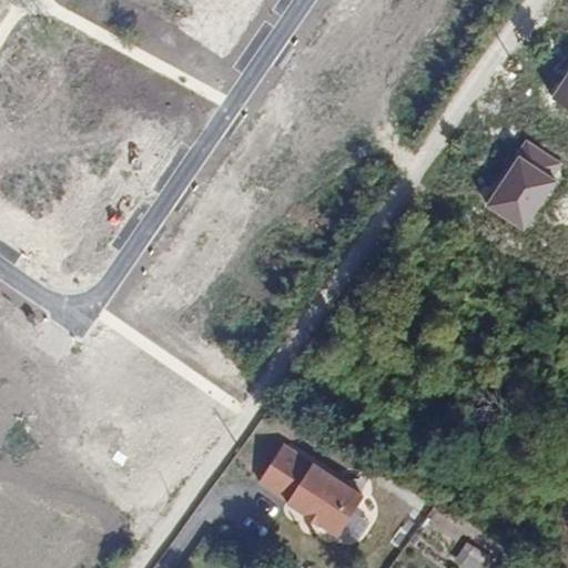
[(341,536),(366,497),(284,445),(261,482),(290,500),(288,504),(307,516),(306,518),(321,527),(322,525),(341,536)]
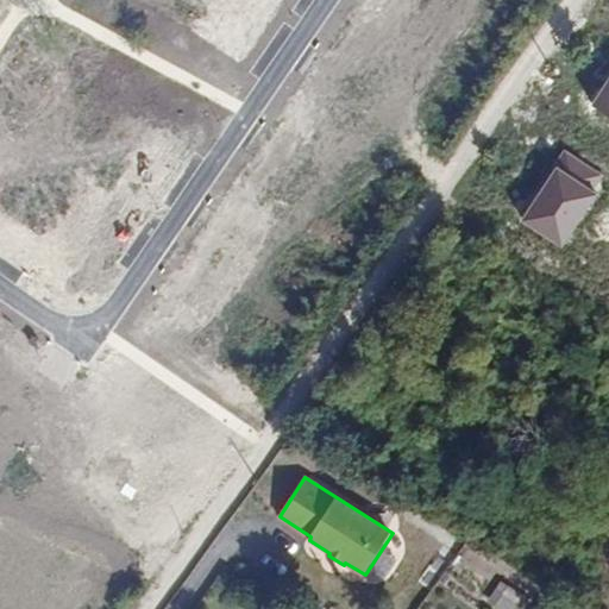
[(444,581),(475,598),(493,567),(463,550),(444,581)]
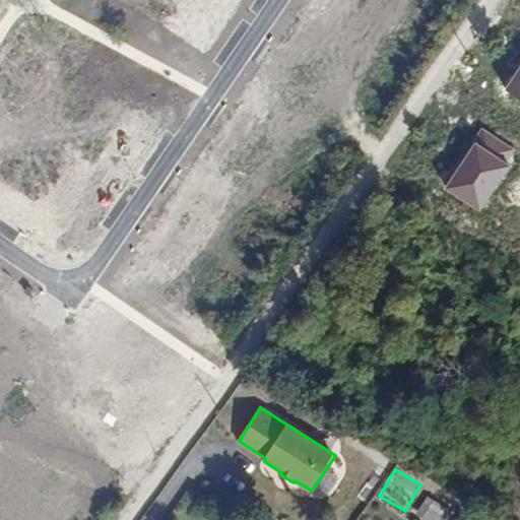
[(430,498),(418,515),(426,519),(449,519),(453,513),(430,498)]
